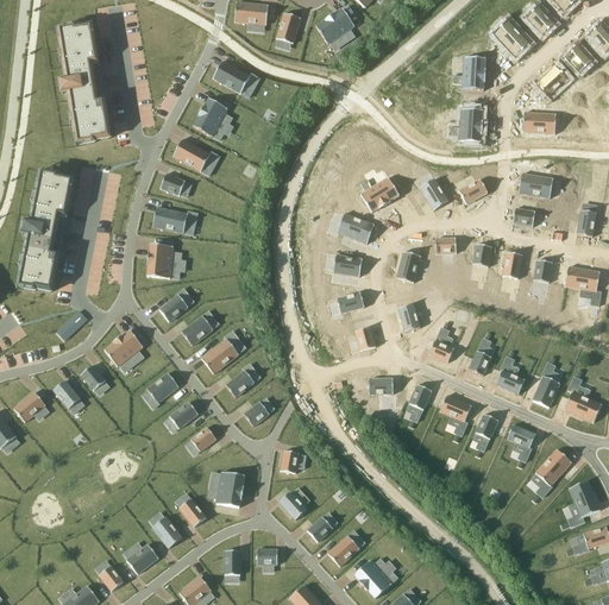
[(237,0),(234,20),(249,21),(264,24),(267,24),(269,4),(237,0)]
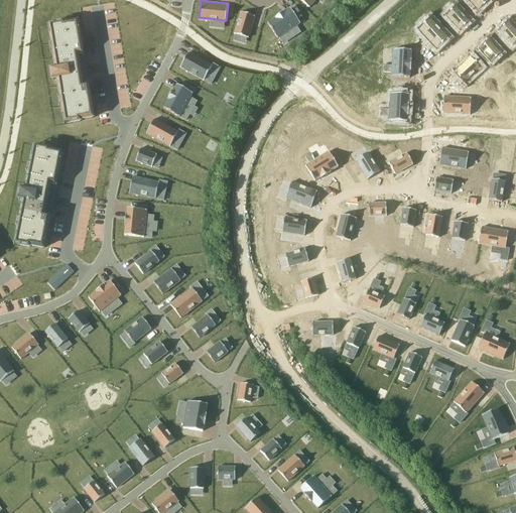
[(447,0),(438,9),(450,23),(462,13),(449,0),(447,0)]
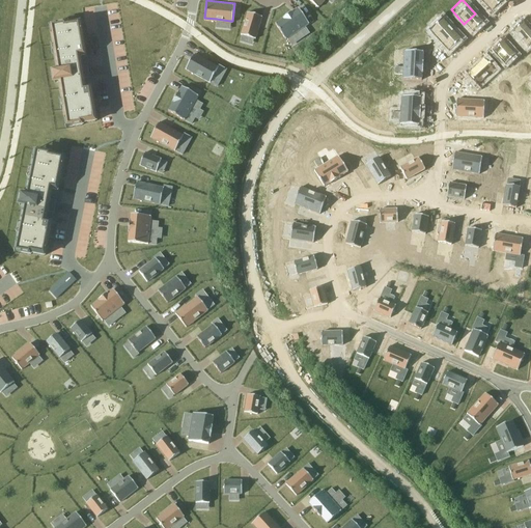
[(476,0),(484,10),(495,0),(476,0)]
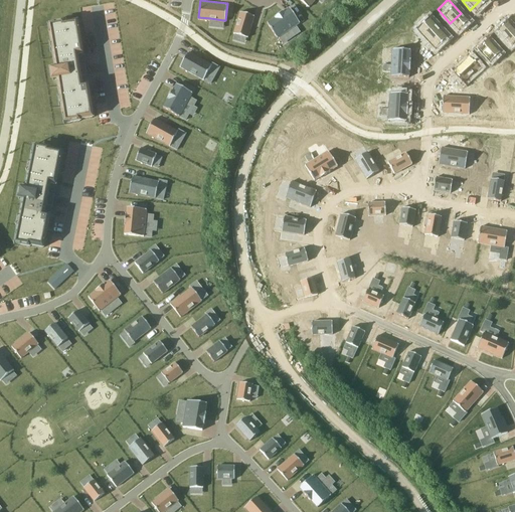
[(275,16),(267,21),(278,36),(279,35),(291,27),(295,33),(295,34),(301,30),(296,23),(300,21),(290,6),(284,10),(284,9),(275,15),(275,16)]
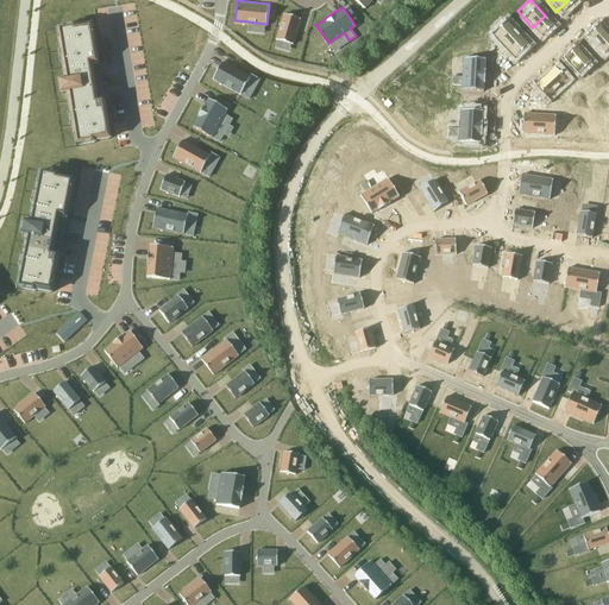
[(283,12),(276,37),(278,38),(290,42),(293,42),(301,17),(283,12)]
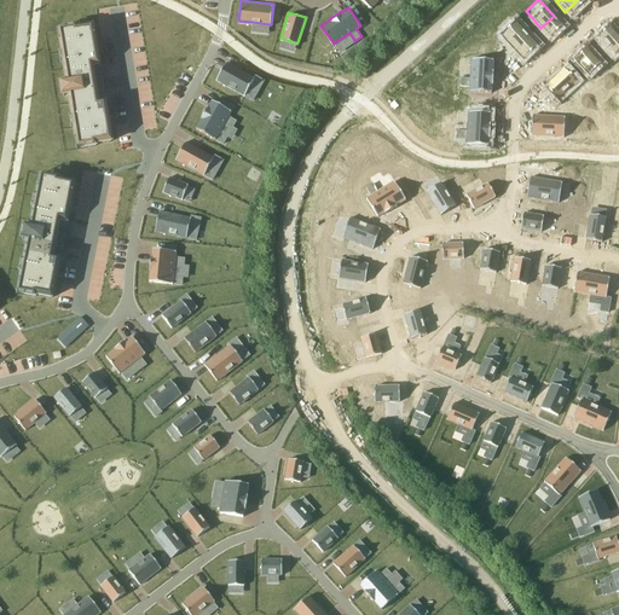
[(532,42),(509,19),(493,35),(515,59),(532,42)]
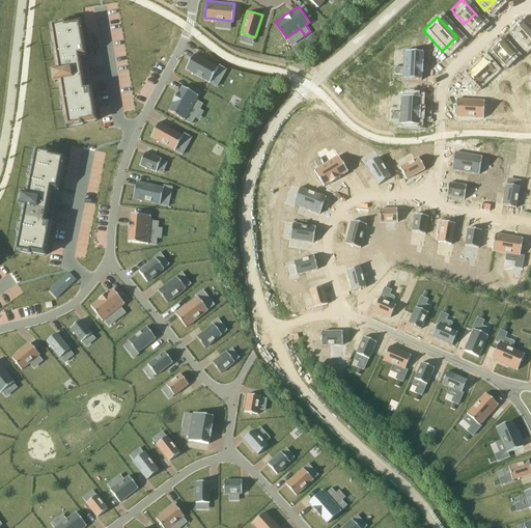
[(58,32),(52,33),(54,43),(57,43),(58,50),(55,50),(63,99),(65,99),(66,106),(64,106),(65,115),(72,115),(73,124),(82,122),(82,121),(95,119),(90,86),(84,86),(79,54),(85,53),(80,20),(66,23),(65,21),(56,23),(58,32)]
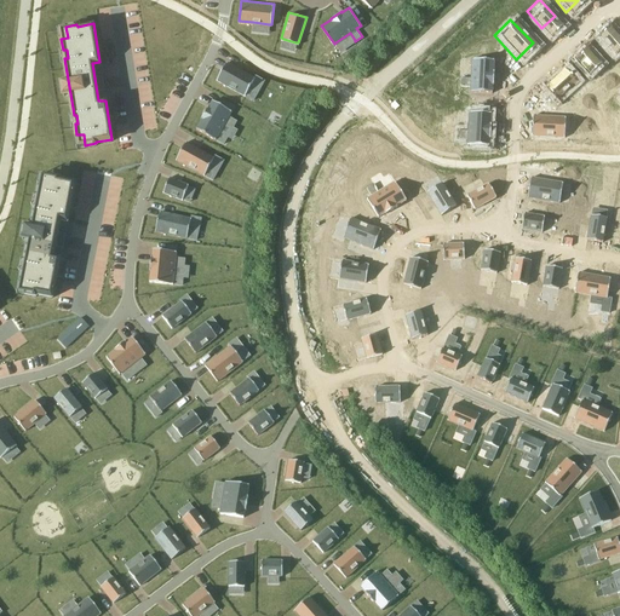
[(619,24),(619,23),(604,35),(619,53),(619,24)]
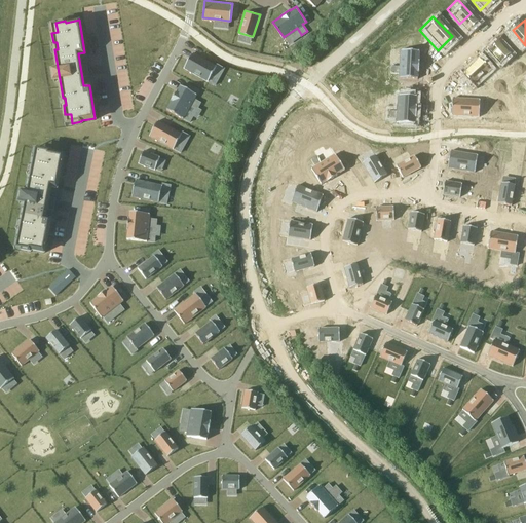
[(503,36),(492,46),(504,62),(516,50),(503,36)]
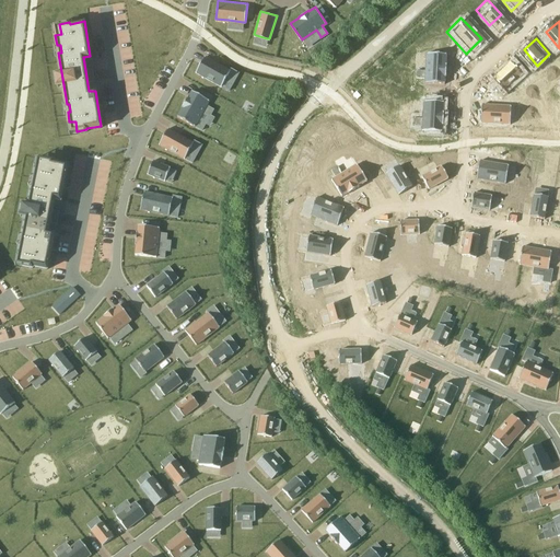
[(407,83),(442,85),(444,56),(408,55),(407,83)]
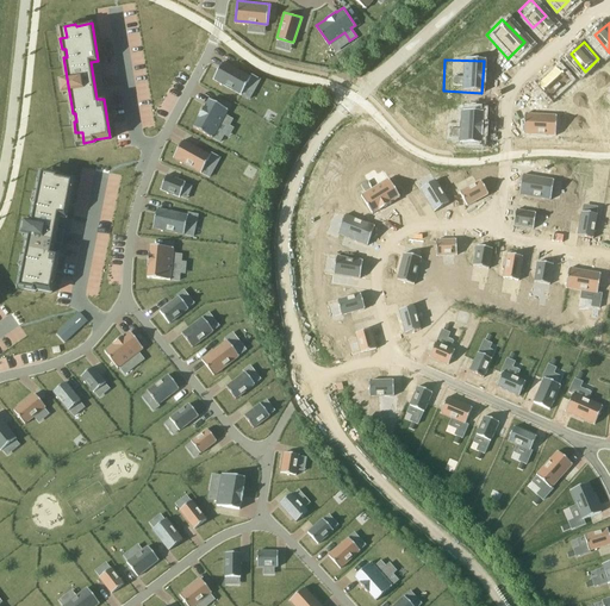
[(223,61),(212,79),(240,95),(250,79),(223,61)]
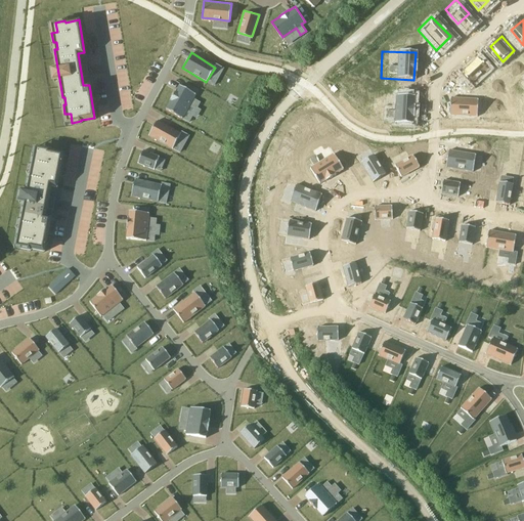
[(475,57),(459,72),(468,81),(484,68),(475,57)]
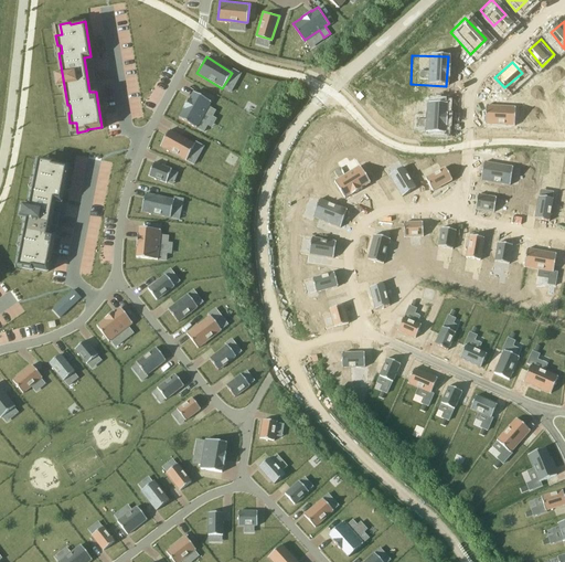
[(184,107),(179,116),(196,126),(196,125),(205,110),(212,115),(213,115),(216,108),(209,104),(211,99),(194,89),(190,96),(183,107),(184,107)]
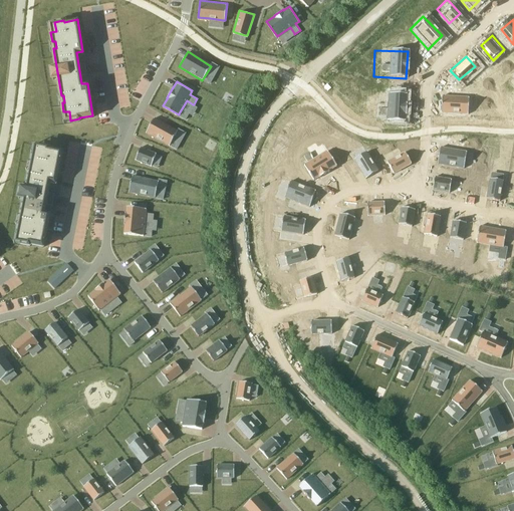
[(367,115),(401,117),(403,91),(369,90),(367,115)]
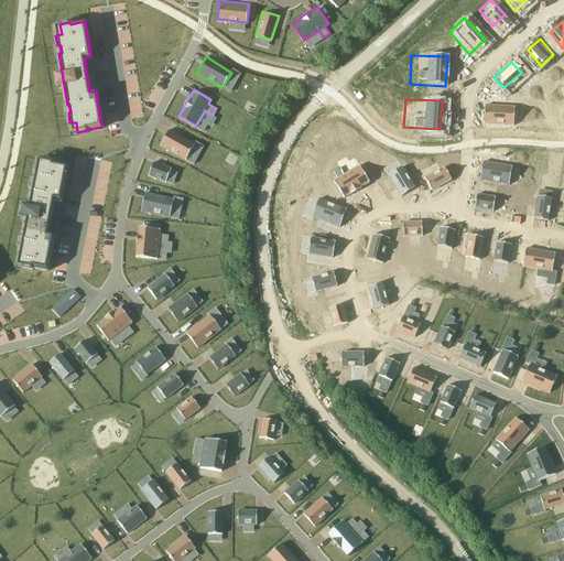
[(489,99),(488,120),(527,122),(528,100),(489,99)]
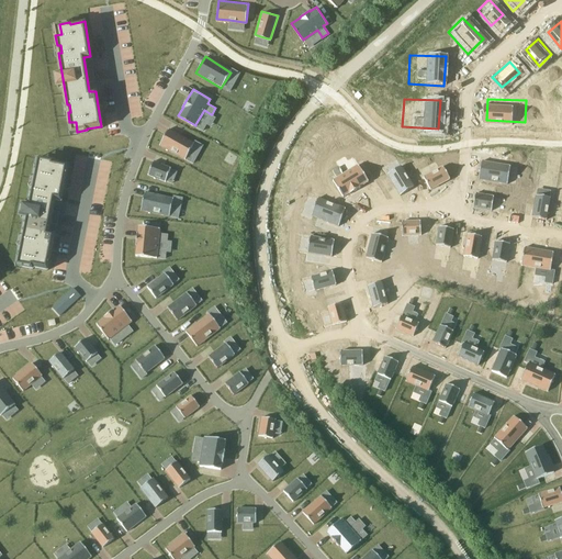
[(168,126),(159,143),(186,157),(194,142),(168,126)]
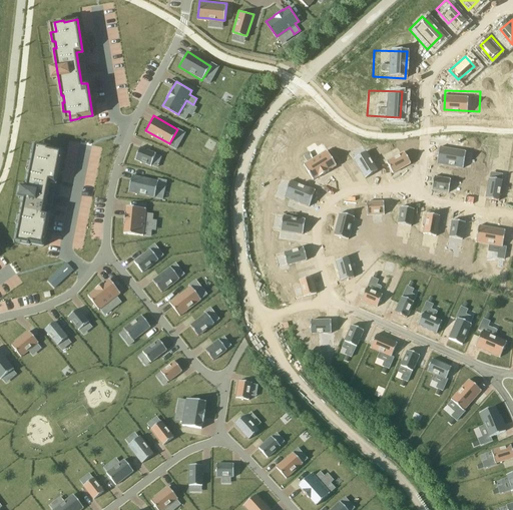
[(440,142),(437,159),(459,162),(463,144),(440,142)]
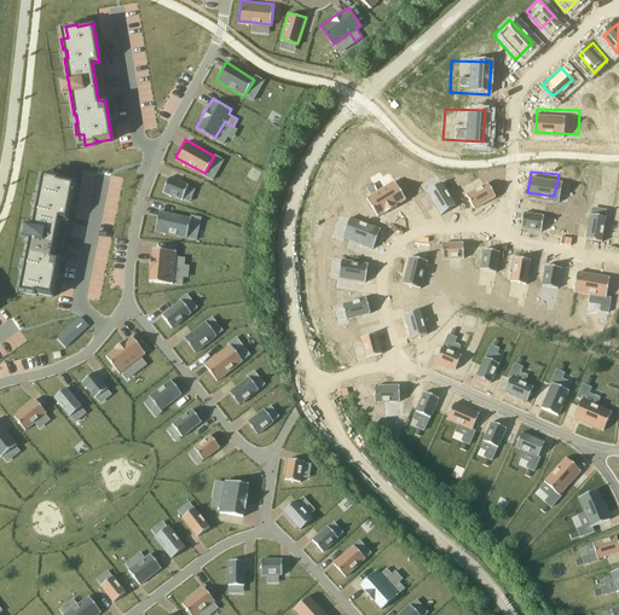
[(23,268),(21,279),(27,280),(25,291),(36,294),(36,291),(52,295),(59,256),(53,255),(56,242),(58,231),(61,218),(67,219),(75,181),(59,178),(59,175),(47,174),(46,185),(39,184),(38,193),(36,195),(40,196),(39,204),(35,203),(35,204),(32,225),(29,237),(24,259),(24,260),(28,260),(27,268),(23,268)]
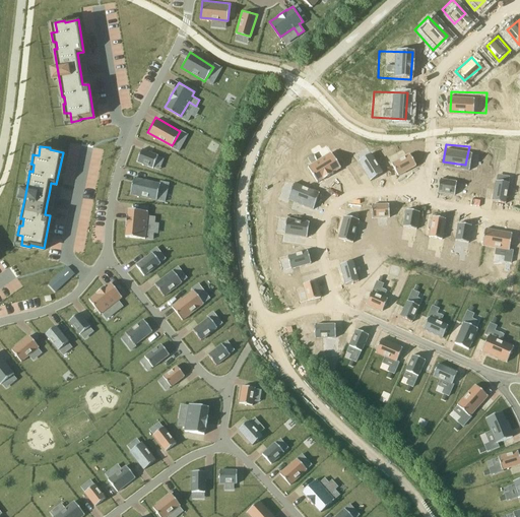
[(141,147),(137,159),(153,166),(153,165),(157,154),(158,153),(141,147)]
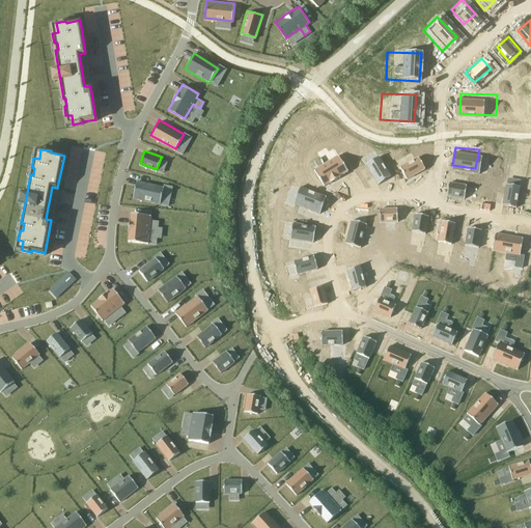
[(359,158),(370,179),(383,172),(369,151),(359,158)]
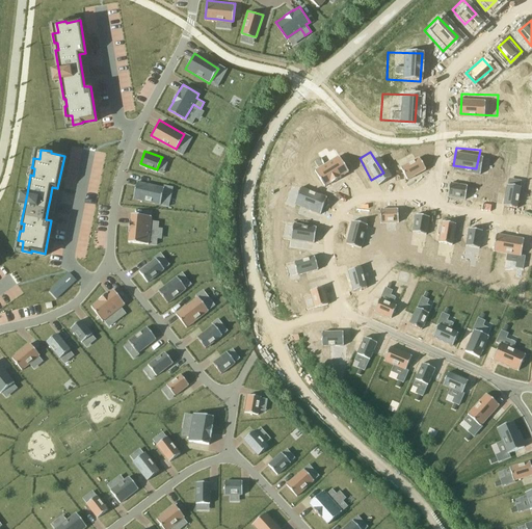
[(426,162),(419,152),(404,161),(410,174),(426,162)]
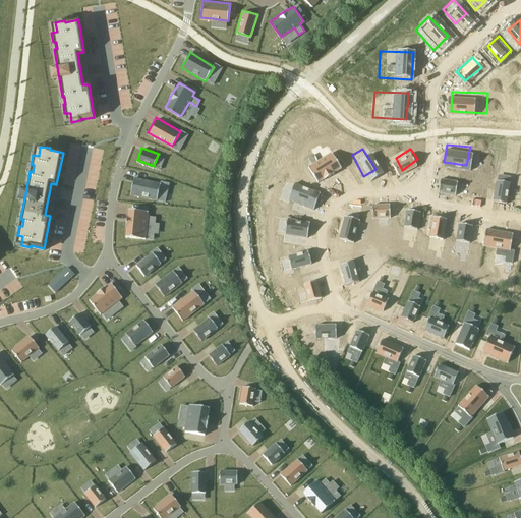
[(306,164),(320,180),(336,165),(323,150),(306,164)]
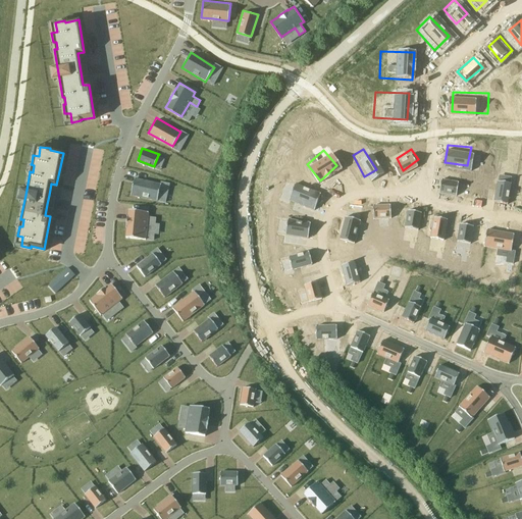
[(135,176),(131,193),(157,199),(161,183),(135,176)]
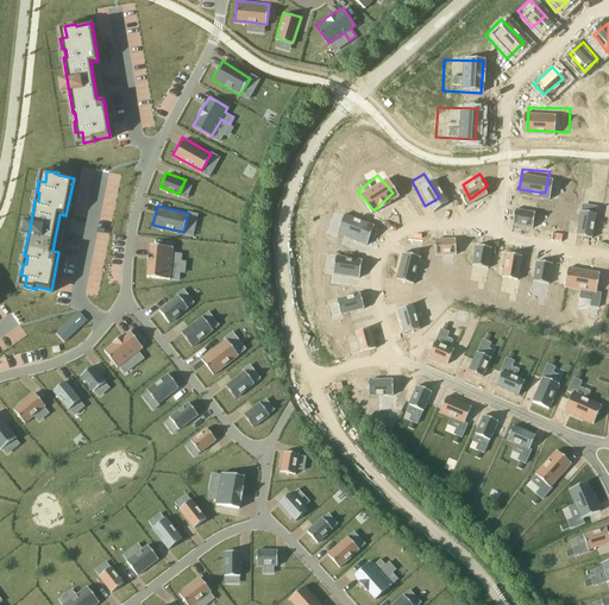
[(595,210),(577,207),(572,229),(591,233),(595,210)]
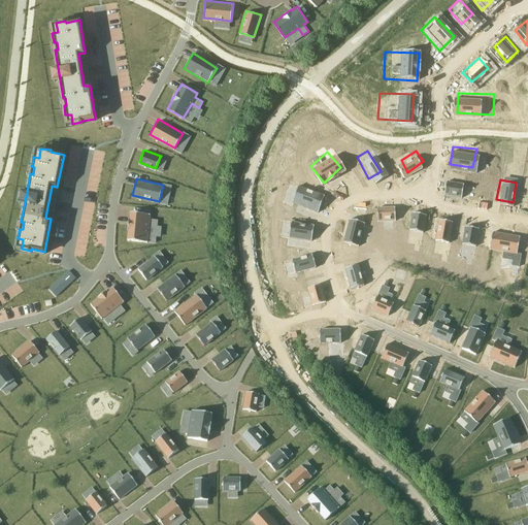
[(447,182),(444,194),(465,197),(468,185),(447,182)]
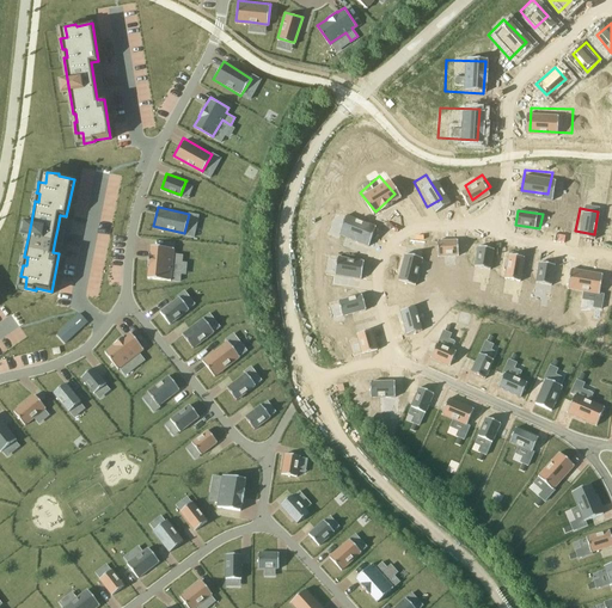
[(365,241),(369,229),(343,219),(337,232),(365,241)]
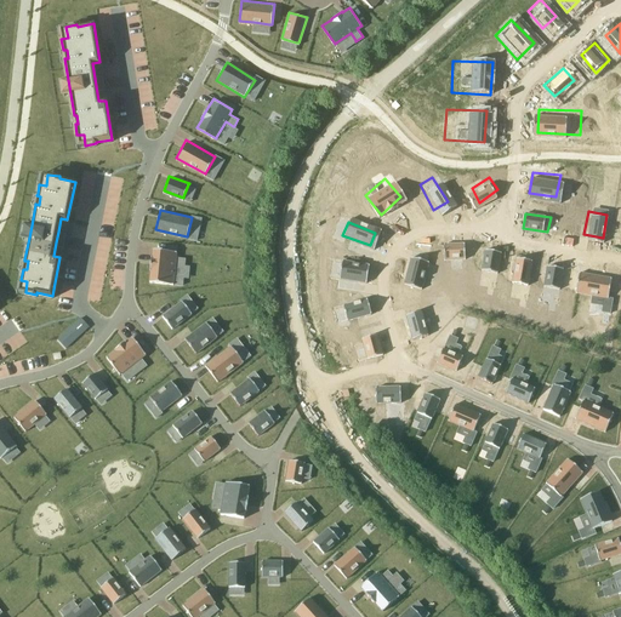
[(462,255),(463,241),(449,241),(449,255),(462,255)]
